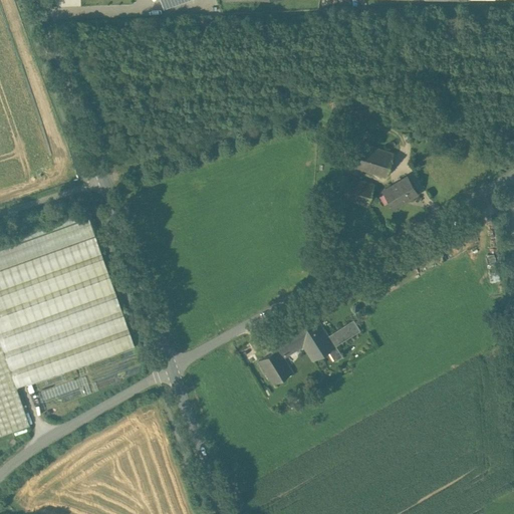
[(344,112),(333,110),(332,118),(342,120),(344,112)]
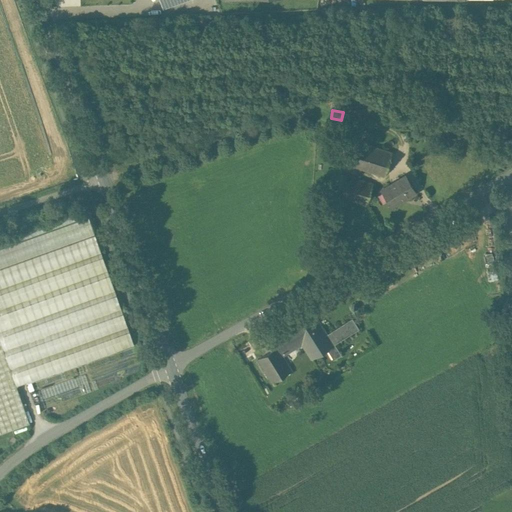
[(392,152),(352,140),(343,170),(359,174),(361,168),(384,176),(392,152)]
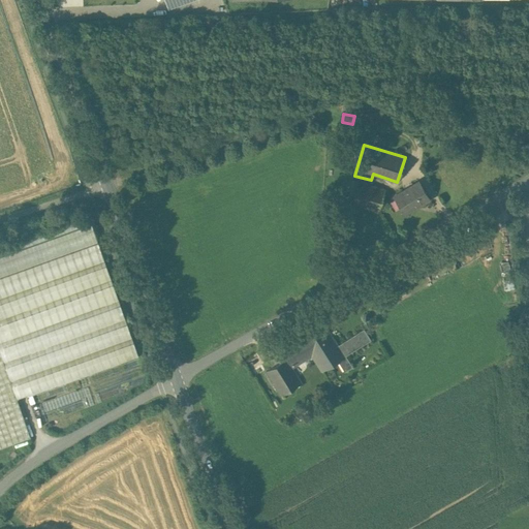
[(384,190),(353,180),(346,201),(378,212),(384,190)]
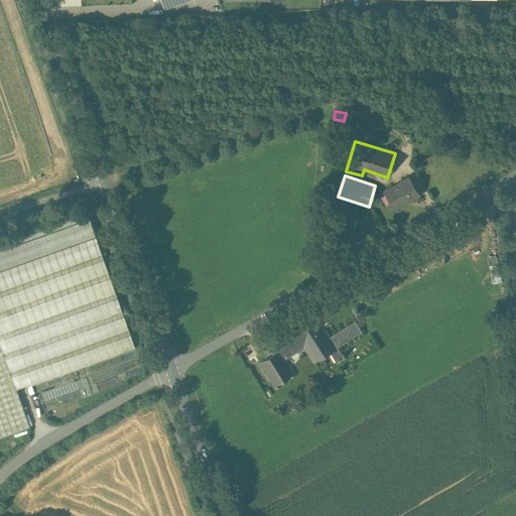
[(408,176),(384,191),(394,209),(395,209),(394,208),(410,199),(419,194),(408,176)]
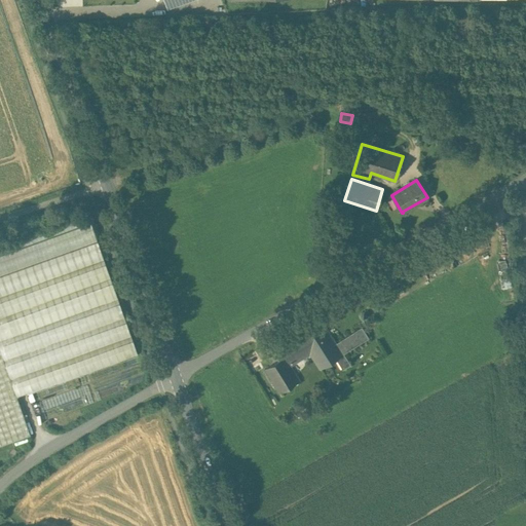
[(83,218),(0,247),(0,350),(16,397),(138,354),(90,222),(85,223),(83,218)]
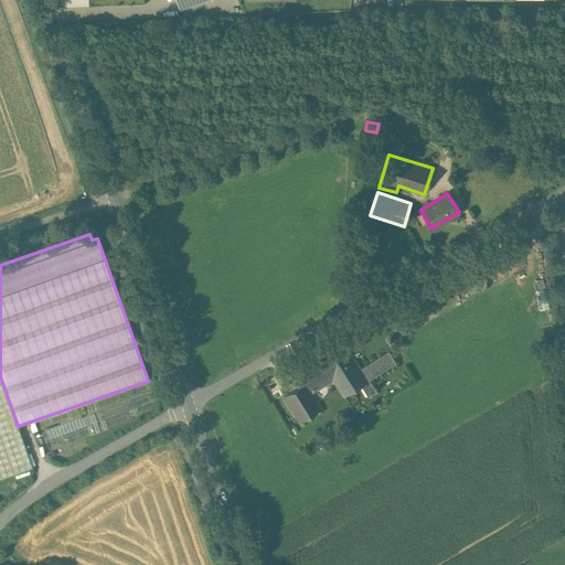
[(343,341),(319,355),(333,379),(343,395),(395,362),(388,351),(380,356),(380,358),(361,369),(343,341)]
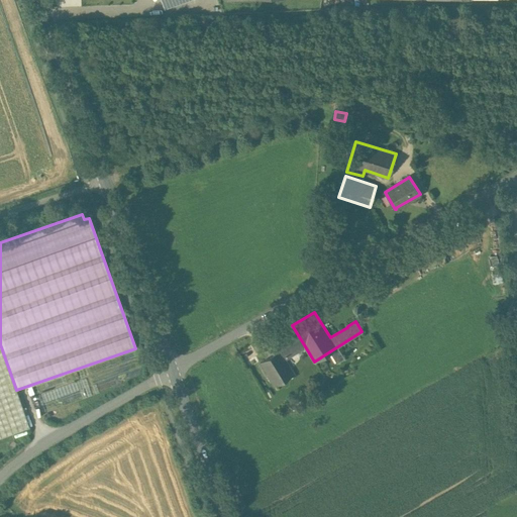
[(292,325),(274,337),(286,357),(305,346),(292,325)]
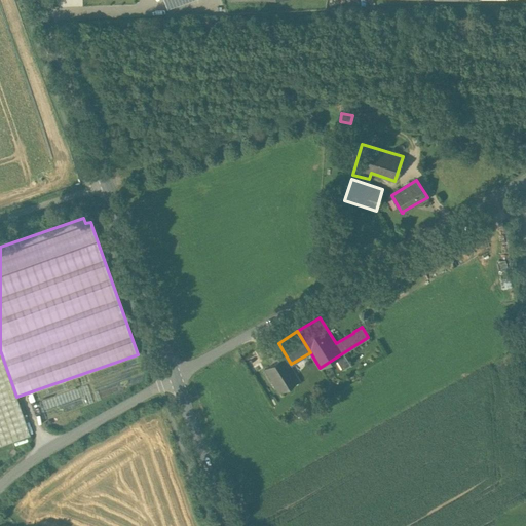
[(0,350),(0,445),(30,435),(16,397),(0,350)]
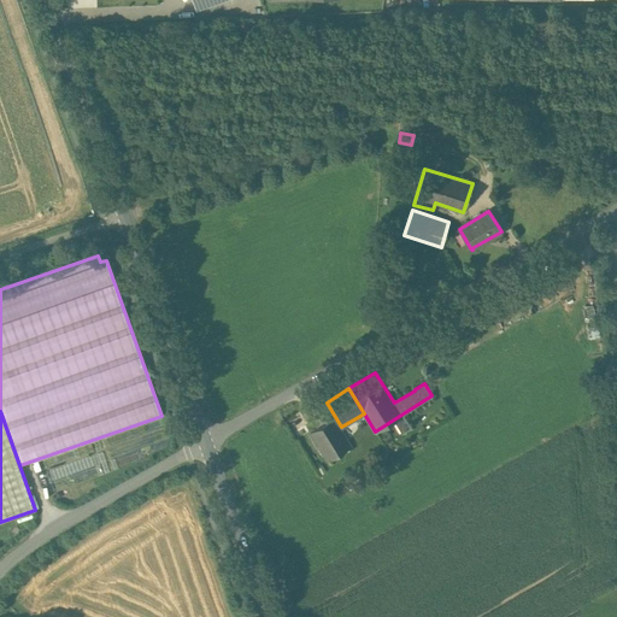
[(334,418),(303,438),(319,465),(351,446),(334,418)]
